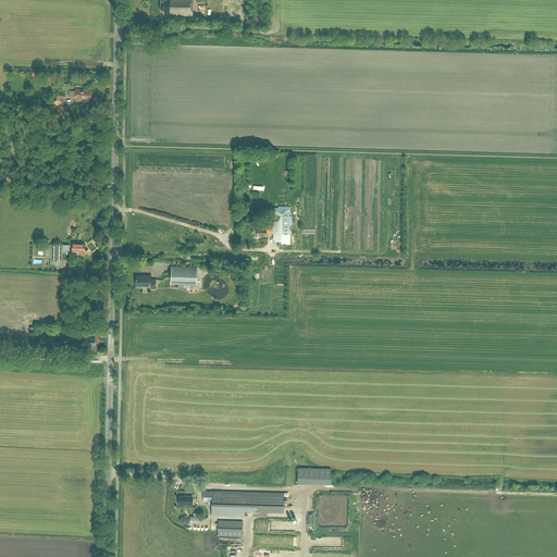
[(193,15),(192,0),(165,0),(161,0),(160,0),(160,11),(163,11),(163,14),(193,15)]
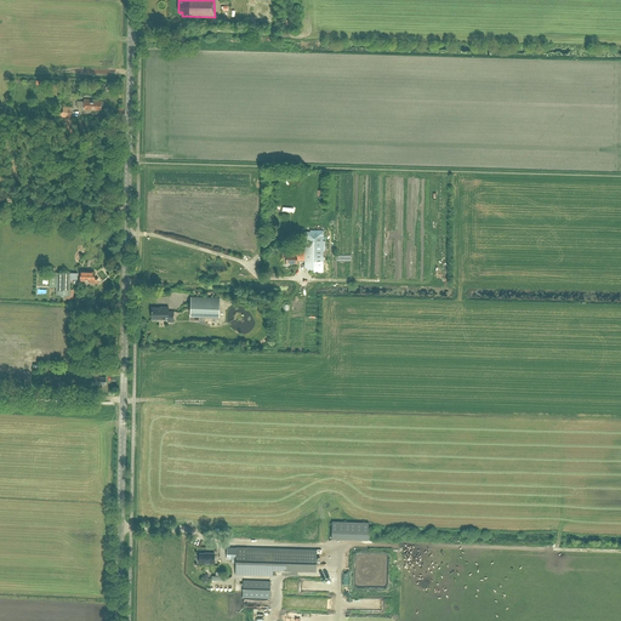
[(101,109),(101,101),(95,101),(95,100),(84,100),(84,109),(96,109),(101,109)]
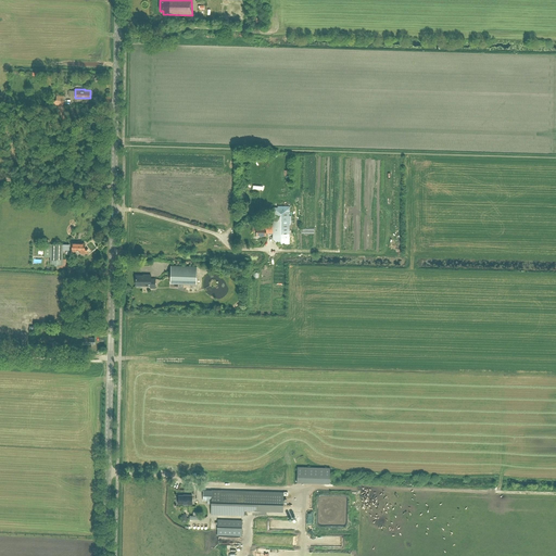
[(273,226),(266,226),(264,226),(264,225),(255,225),(253,227),(253,231),(256,231),(256,236),(266,236),(266,232),(273,232),(273,238),(277,242),(277,243),(289,243),(289,206),(277,206),(277,207),(273,207),(273,226)]
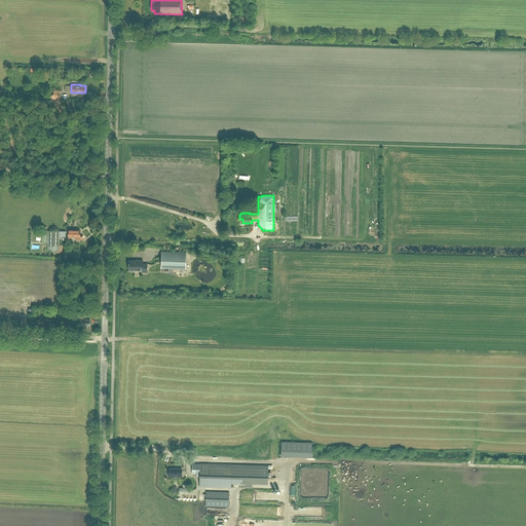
[(80,235),(80,230),(71,230),(71,232),(68,232),(68,236),(71,236),(76,236),(76,239),(82,239),(82,235),(80,235)]
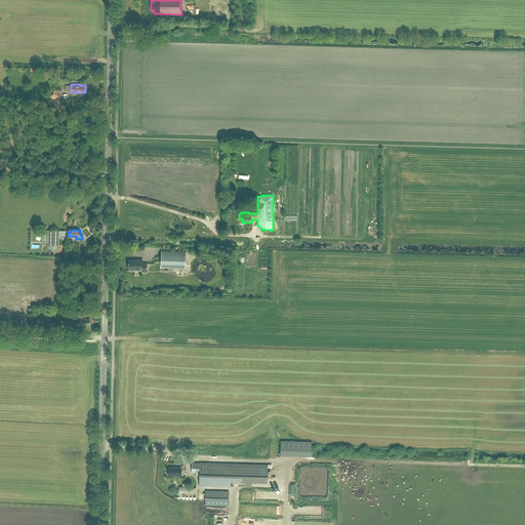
[(42,242),(47,242),(47,249),(63,250),(63,245),(58,244),(59,236),(66,237),(66,231),(59,231),(47,231),(47,232),(42,232),(42,242)]
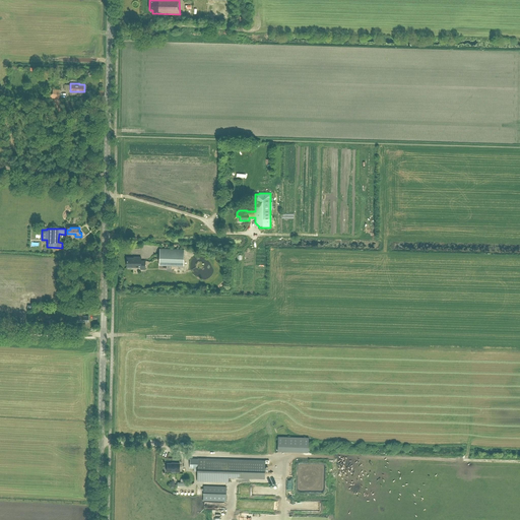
[(184,265),(184,249),(159,249),(159,265),(184,265)]
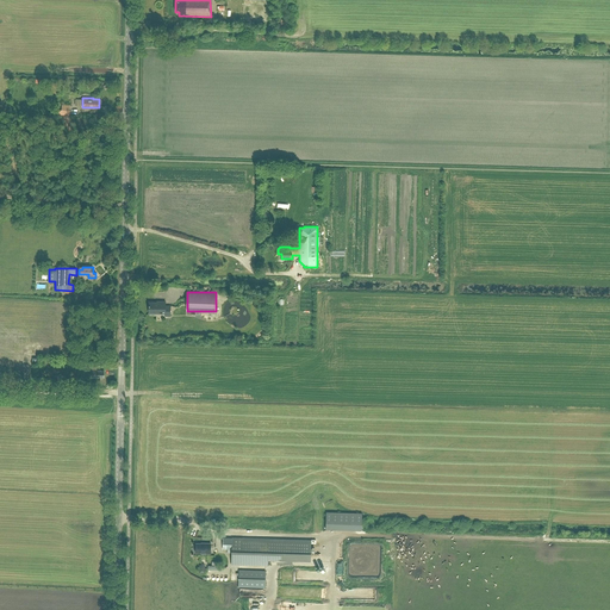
[(170,316),(170,306),(166,305),(166,302),(160,302),(160,303),(149,302),(149,313),(165,313),(165,316),(170,316)]
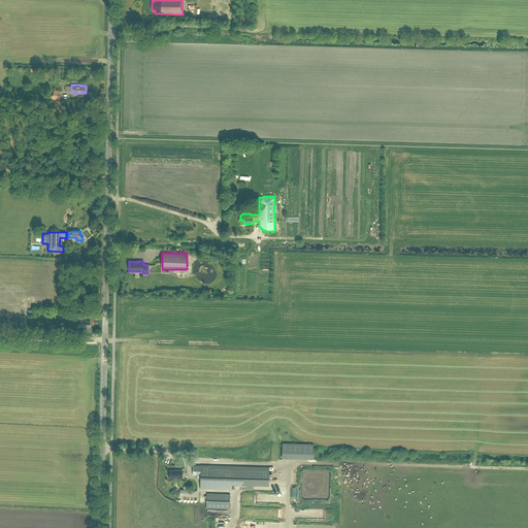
[(72,312),(72,318),(79,319),(79,320),(78,327),(85,327),(85,326),(90,327),(90,321),(86,321),(86,320),(84,320),(84,312),(72,312)]
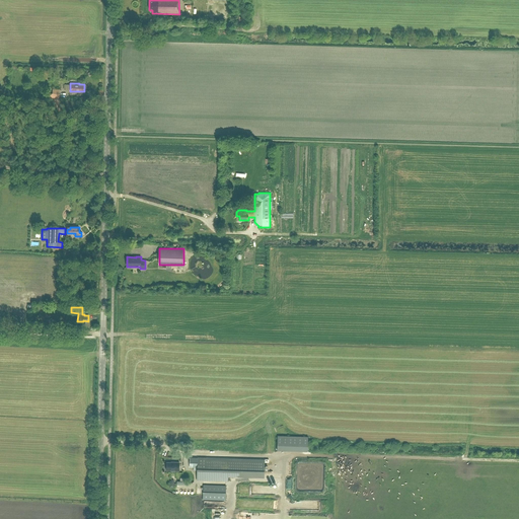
[(307,435),(277,434),(277,448),(307,449),(307,435)]
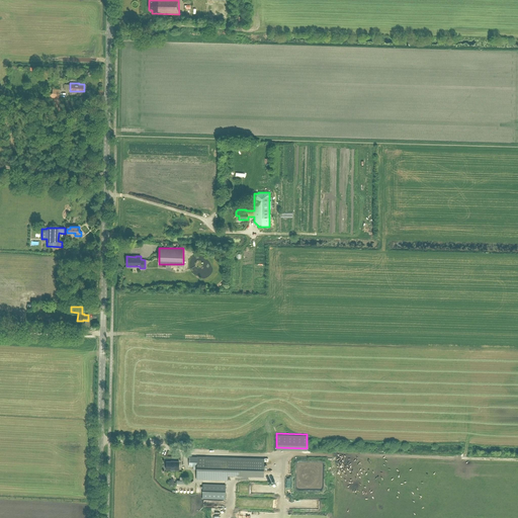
[(228,481),(228,475),(263,477),(264,458),(197,456),(197,457),(189,456),(189,466),(196,466),(196,480),(228,481)]
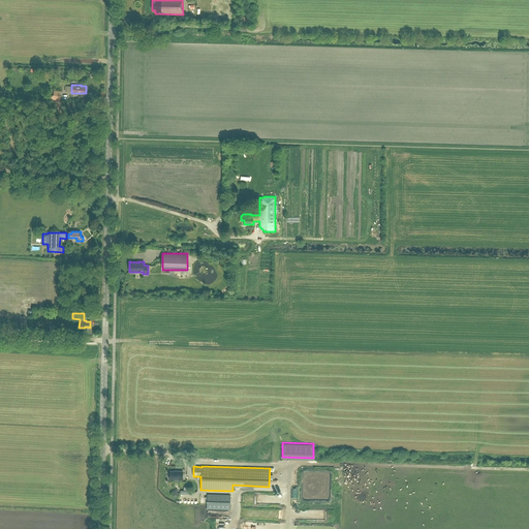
[(169,471),(169,479),(175,479),(183,480),(183,471),(175,471),(169,471)]
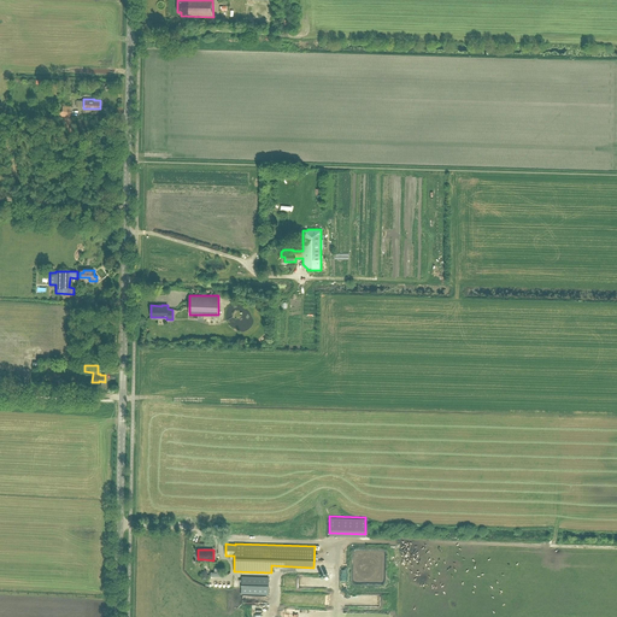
[(268,594),(269,577),(241,576),(241,593),(268,594)]
